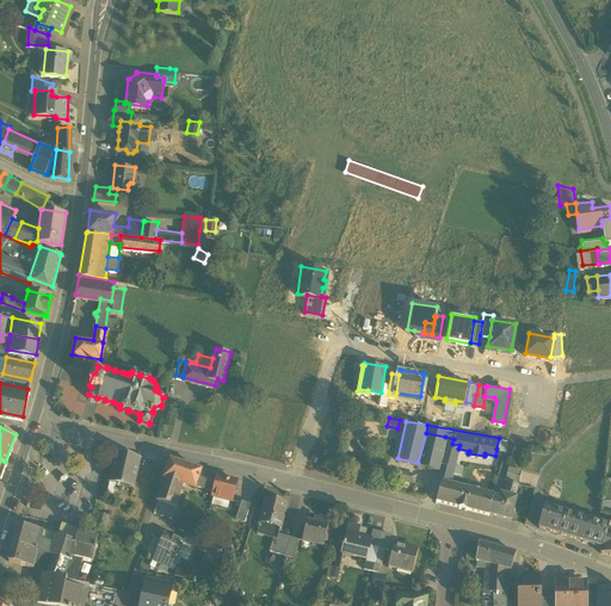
[(418,463),(438,468),(440,462),(445,437),(426,433),(418,463)]
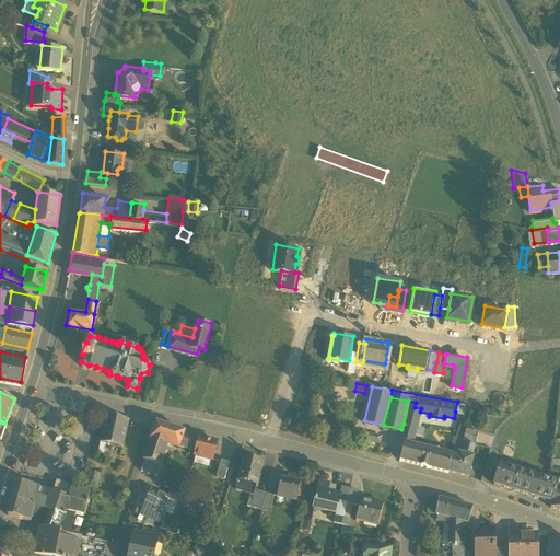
[(416,403),(408,401),(404,424),(409,425),(406,439),(412,441),(416,431),(417,424),(420,412),(421,408),(415,407),(416,403)]
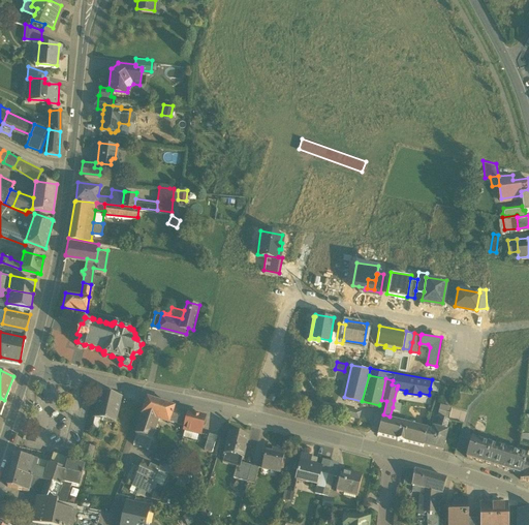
[(430,389),(437,390),(439,380),(432,379),(430,389)]
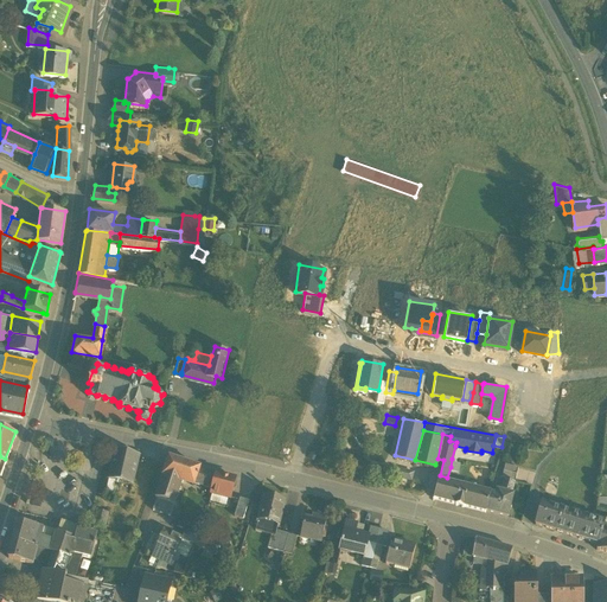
[(122,478),(132,480),(138,453),(115,447),(108,475),(122,478)]
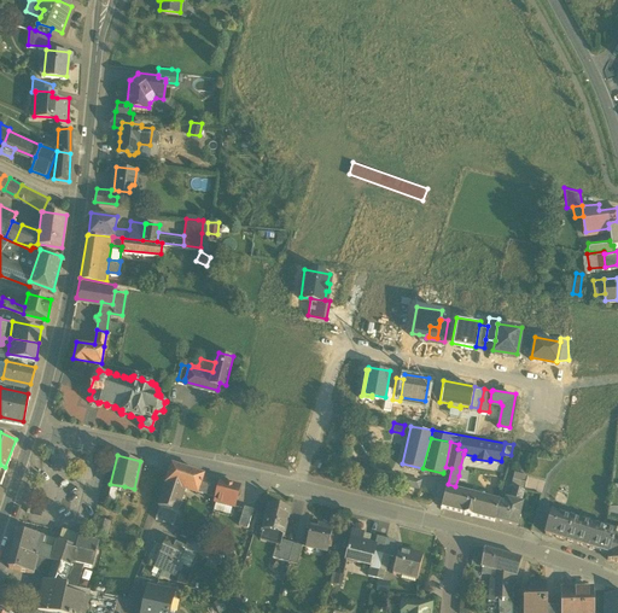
[(165,479),(165,482),(185,488),(186,485),(198,489),(203,474),(203,473),(172,462),(165,479)]
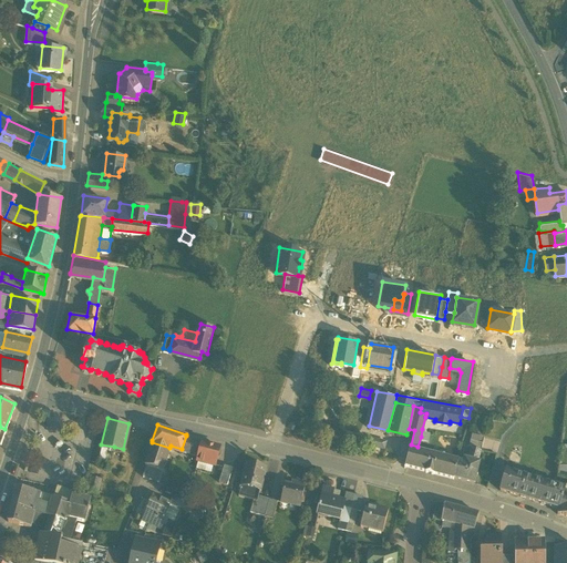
[(430,431),(422,429),(421,437),(429,439),(430,431)]
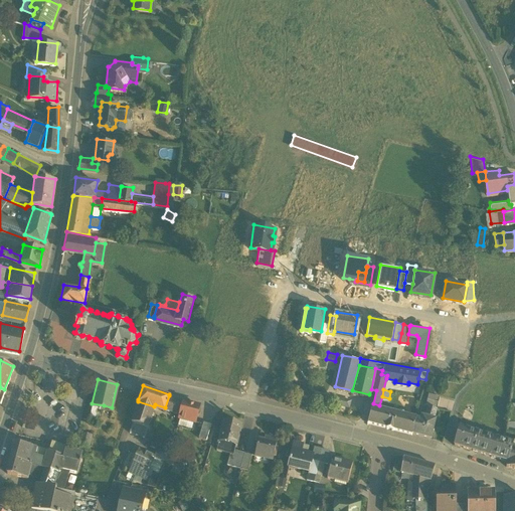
[(427,403),(437,405),(440,394),(428,391),(425,403),(427,403)]
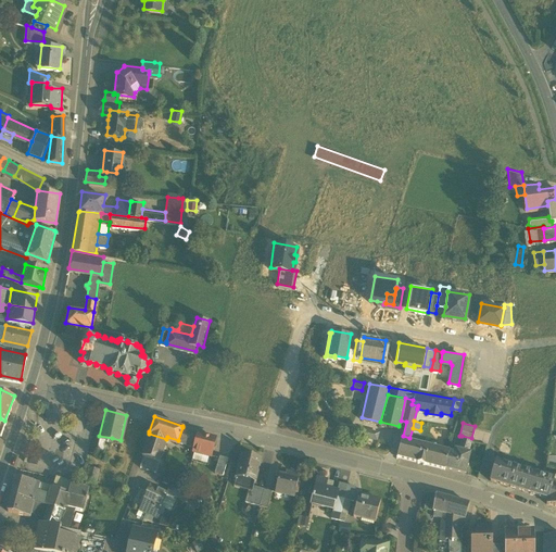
[(379,429),(362,425),(359,435),(376,439),(379,429)]
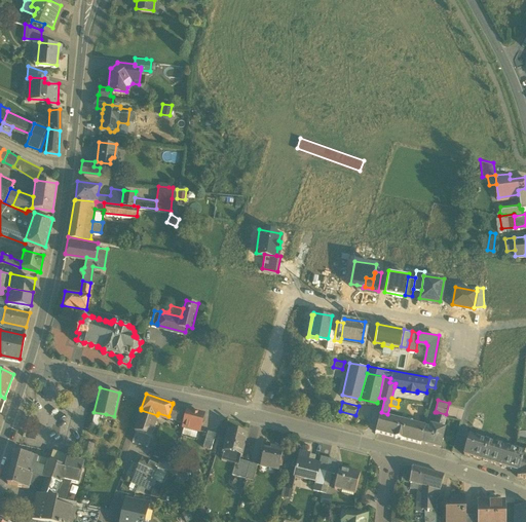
[(168,416),(184,421),(187,408),(173,404),(168,416)]
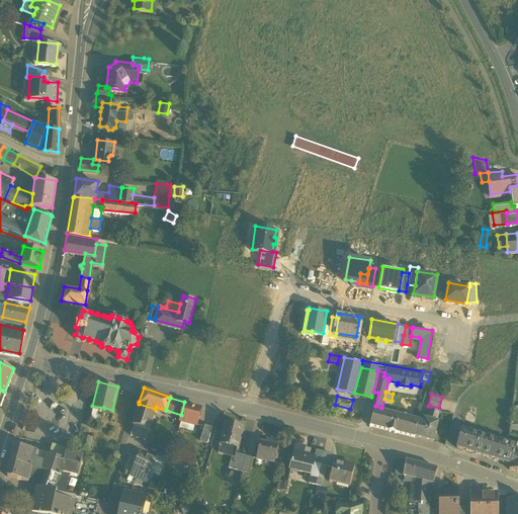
[(194,422),(196,423),(200,406),(184,402),(181,415),(180,418),(180,419),(194,422)]
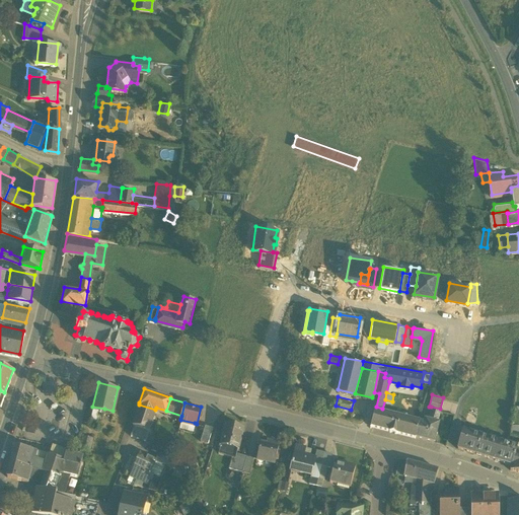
[(149,429),(155,410),(139,405),(132,423),(134,424),(149,429)]
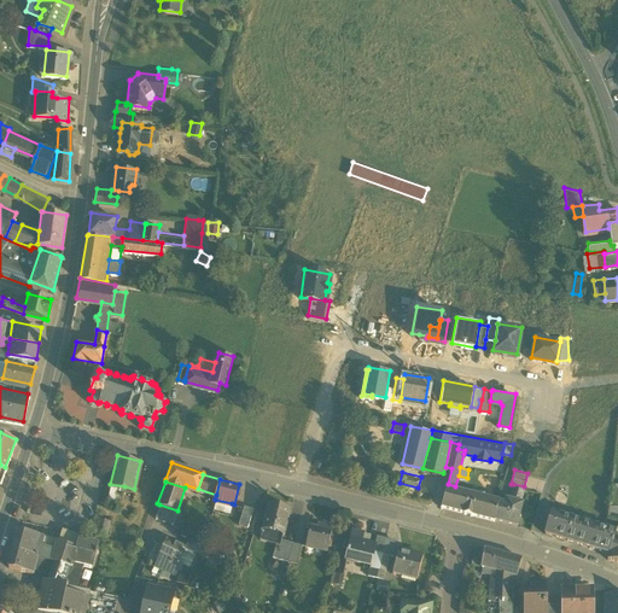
[(106,498),(121,502),(124,486),(110,484),(106,498)]
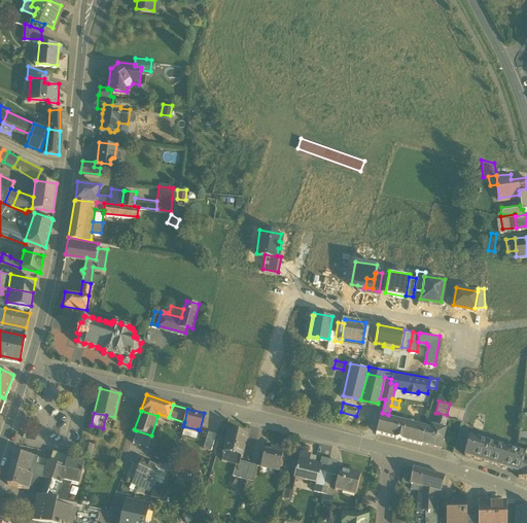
[(401,437),(420,442),(424,424),(388,415),(382,413),(381,413),(376,429),(395,434),(395,436),(401,438),(401,437)]
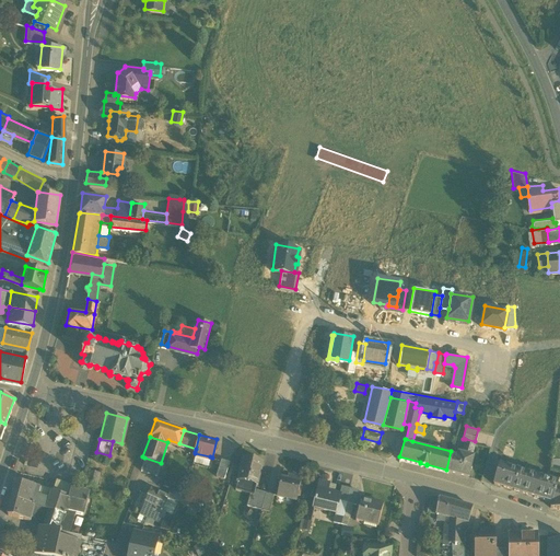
[(465,439),(462,451),(471,453),(475,441),(465,439)]
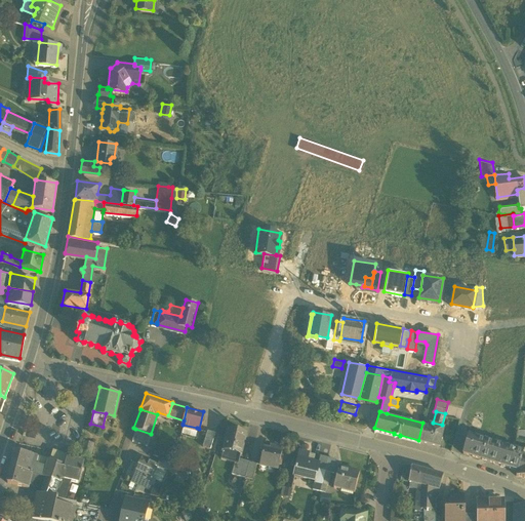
[(444,425),(442,425),(433,423),(430,422),(429,425),(423,424),(425,423),(422,423),(418,438),(439,444),(444,425)]
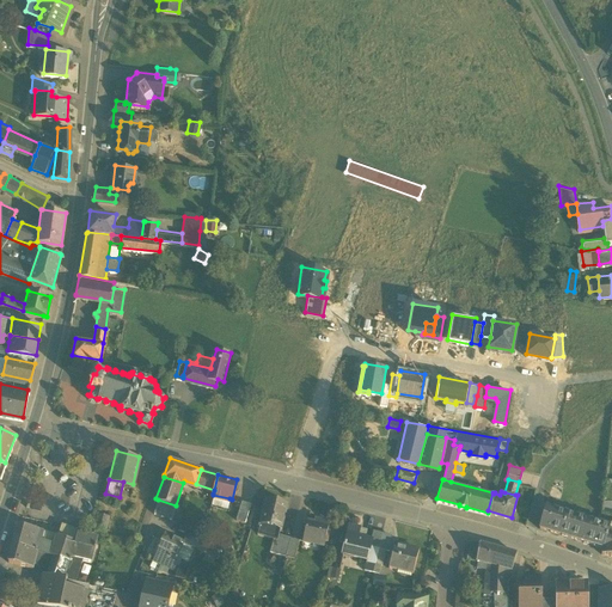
[(227,507),(230,498),(213,495),(212,502),(227,507)]
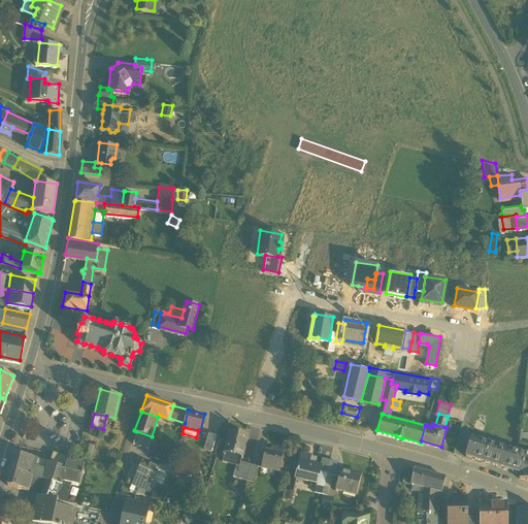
[(224,449),(241,454),(248,432),(230,428),(224,449)]
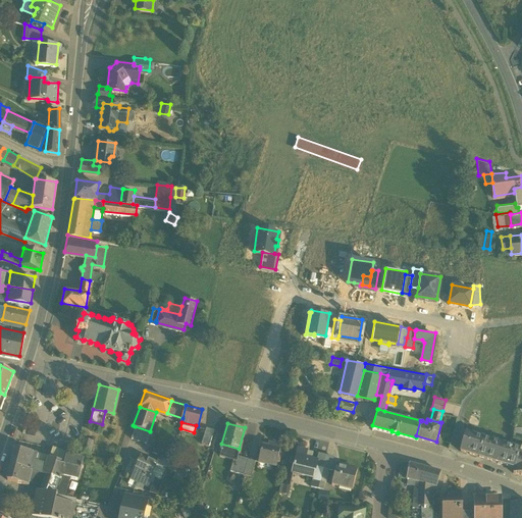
[(201,441),(209,444),(213,428),(206,425),(205,428),(201,441)]
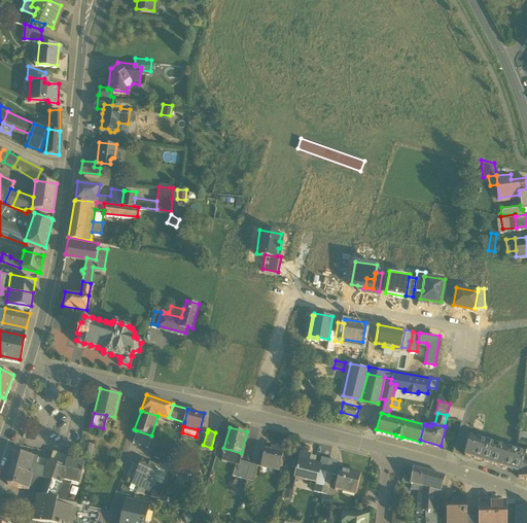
[(132,440),(147,445),(151,436),(136,430),(132,440)]
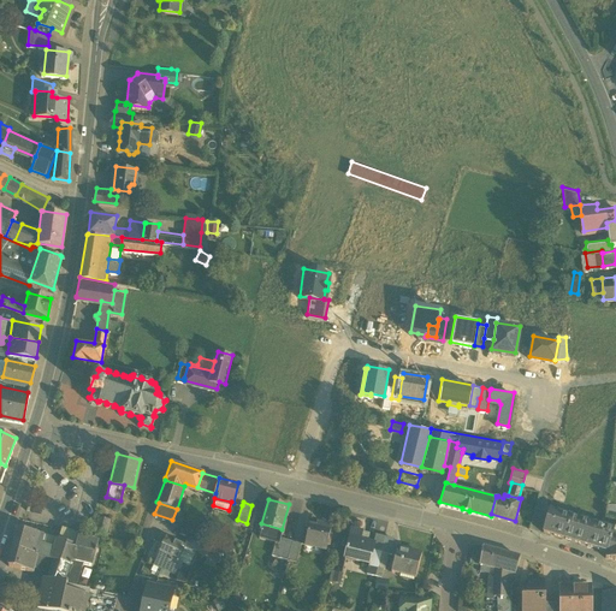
[(542,527),(608,549),(612,533),(614,527),(549,505),(542,527)]
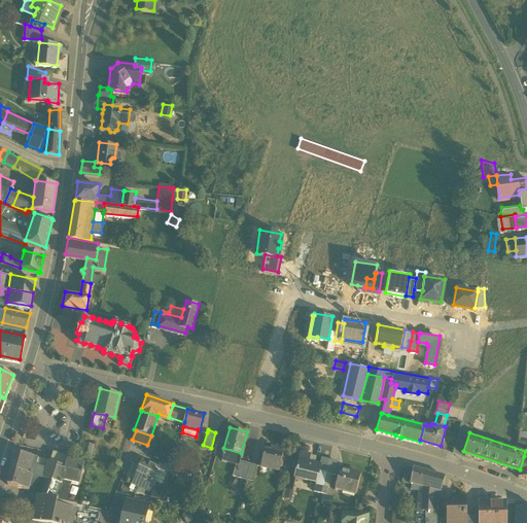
[(82,454),(89,455),(92,444),(85,443),(82,454)]
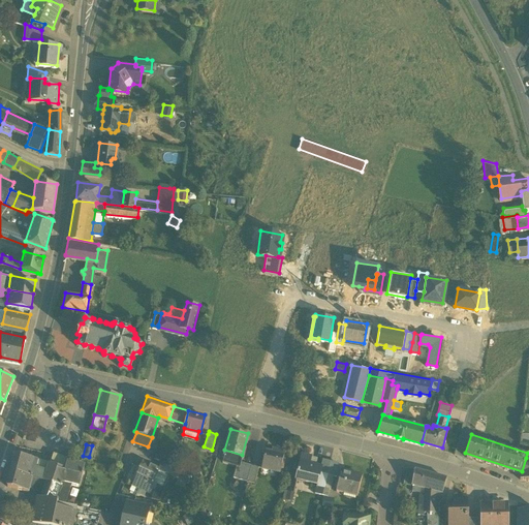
[(261,466),(280,470),(284,449),(272,446),(271,450),(265,449),(261,466)]
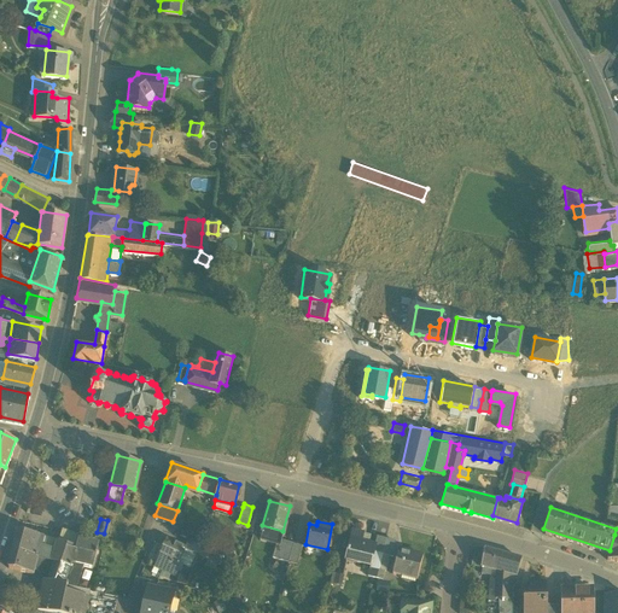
[(283,531),(262,525),(260,537),(275,542),(277,539),(280,541),(283,531)]
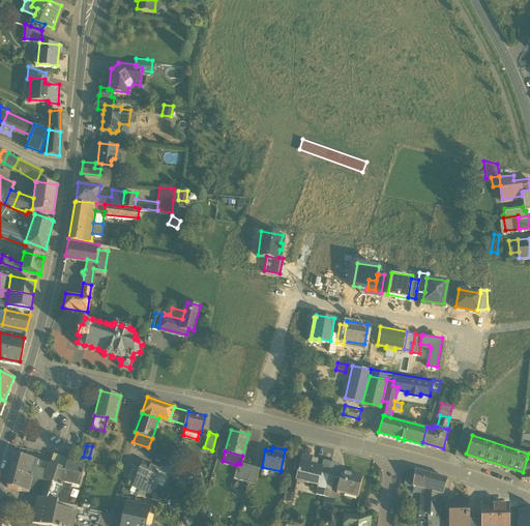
[(28,474),(32,475),(33,475),(36,467),(38,459),(16,453),(10,470),(27,473),(28,474)]
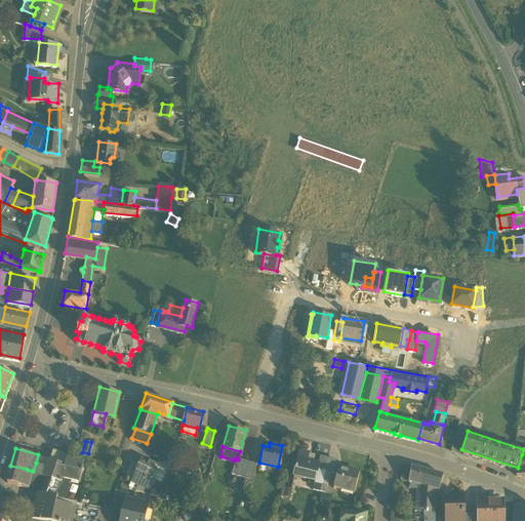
[(49,458),(65,464),(67,455),(67,453),(52,448),(49,456),(49,458)]
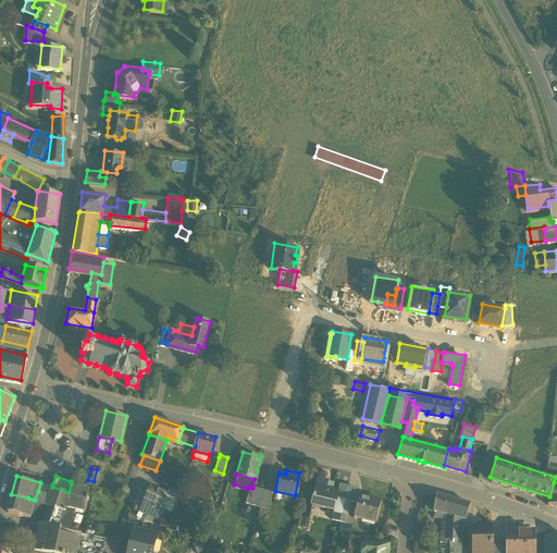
[(312,502),(334,507),(337,494),(338,490),(337,490),(332,489),(325,487),(327,478),(318,476),(312,495),(313,495),(312,502)]
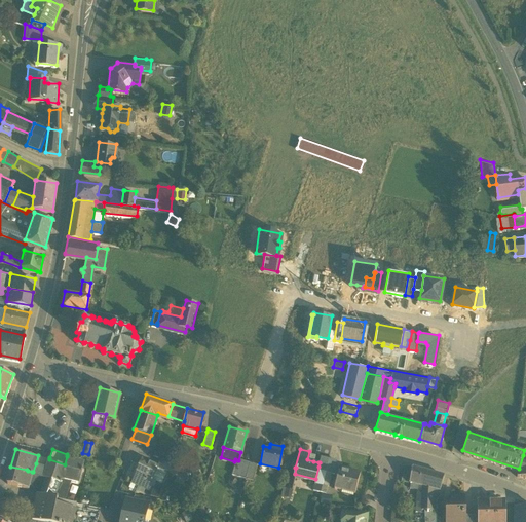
[(49,459),(49,457),(38,454),(38,455),(36,463),(47,467),(49,459)]
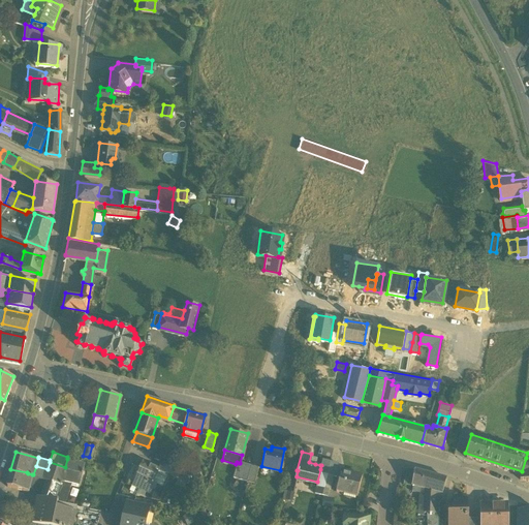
[(320,469),(327,470),(330,459),(322,457),(320,465),(321,465),(320,469)]
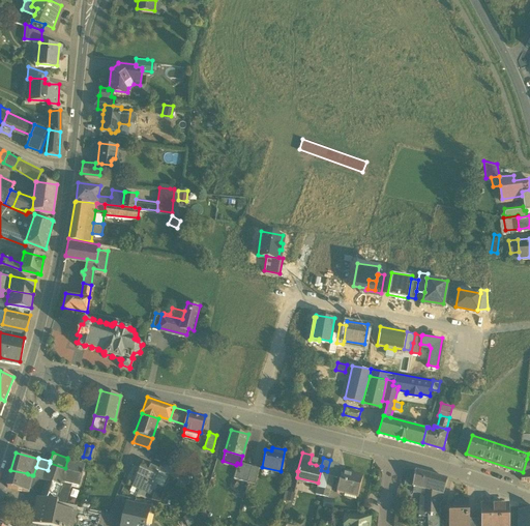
[(529,460),(527,459),(523,472),(521,476),(529,478),(529,460)]
